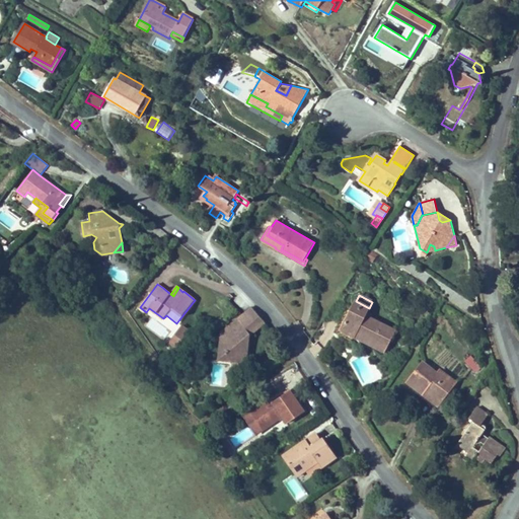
[(356,334),(385,349),(394,330),(368,317),(369,314),(366,313),(369,308),(356,301),(339,335),(352,342),(354,337),(355,337),(356,334)]
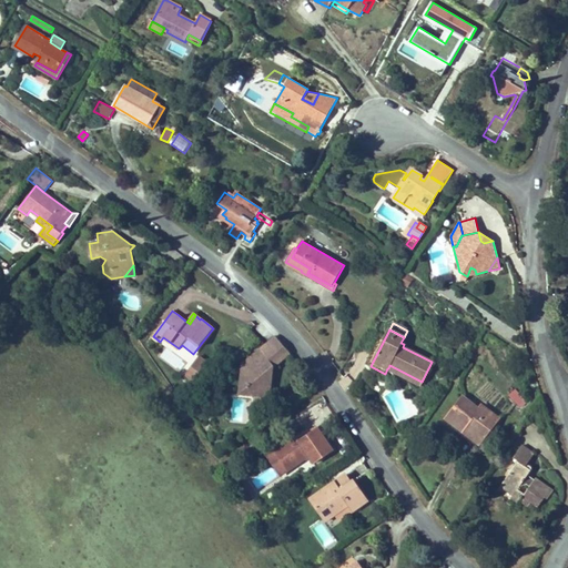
[(275,336),(259,351),(272,366),(290,352),(275,336)]
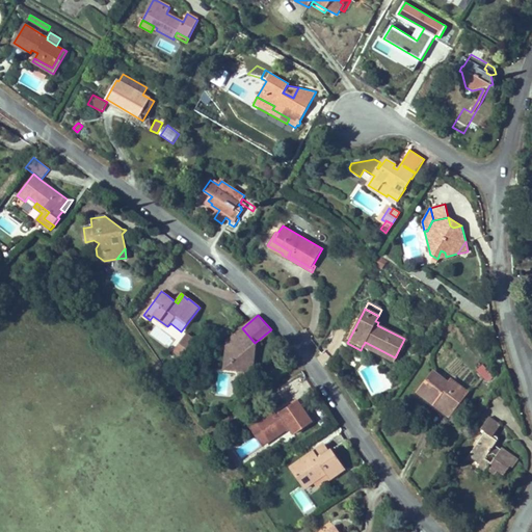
[(241,346),(250,347),(255,343),(242,328),(233,337),(241,346)]
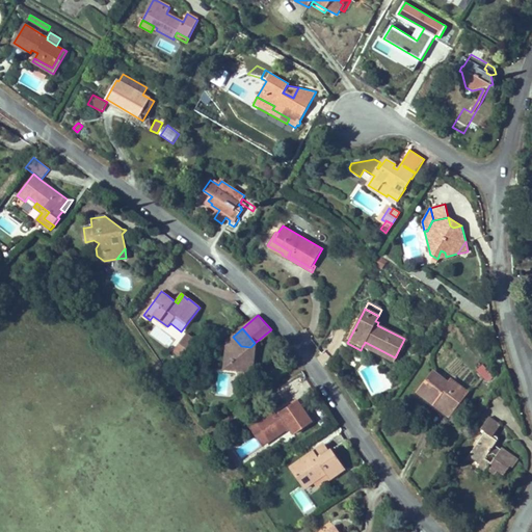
[(180,343),(182,344),(187,348),(193,340),(186,334),(180,343)]
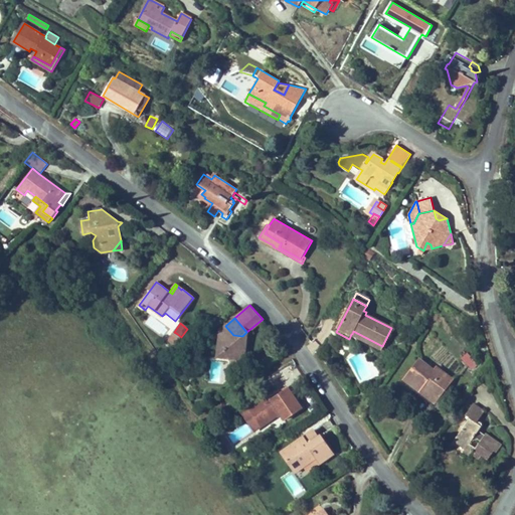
[(242,358),(244,358),(245,341),(241,340),(242,336),(233,335),(225,326),(227,329),(225,330),(220,330),(218,349),(225,349),(225,350),(230,357),(232,357),(242,358)]
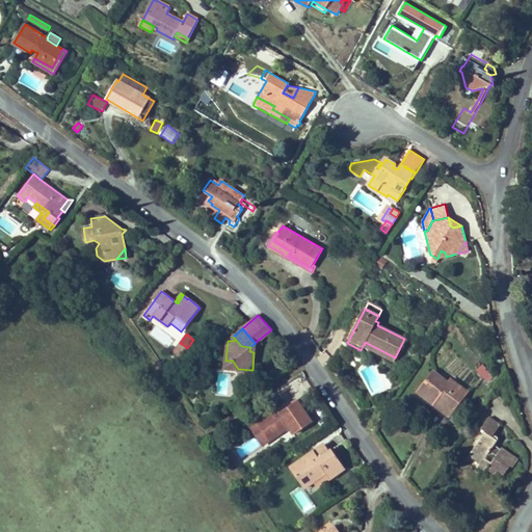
[(364,345),(394,361),(395,357),(365,342),(364,345)]
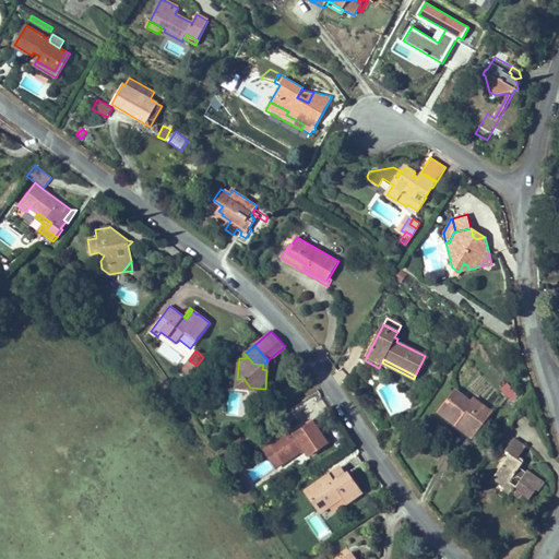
[(191,361),(185,370),(190,375),(197,366),(191,361)]
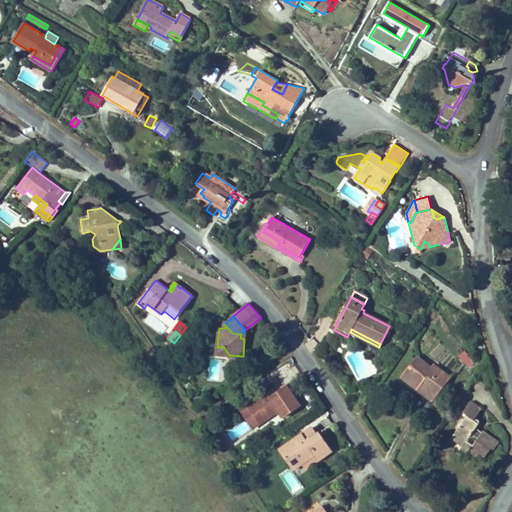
[(217,354),(229,355),(224,348),(224,347),(217,347),(217,354)]
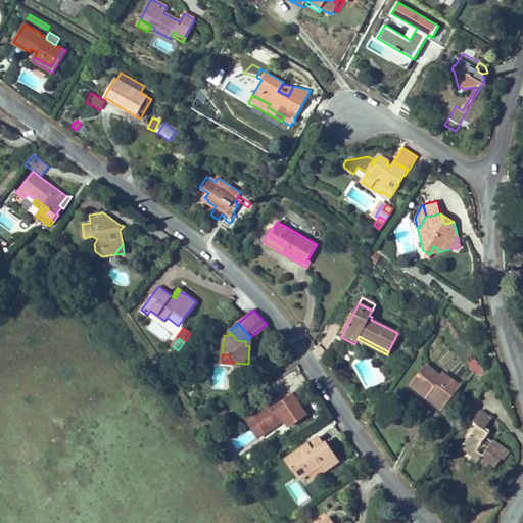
[(480,377),(487,370),(475,358),(468,364),(480,377)]
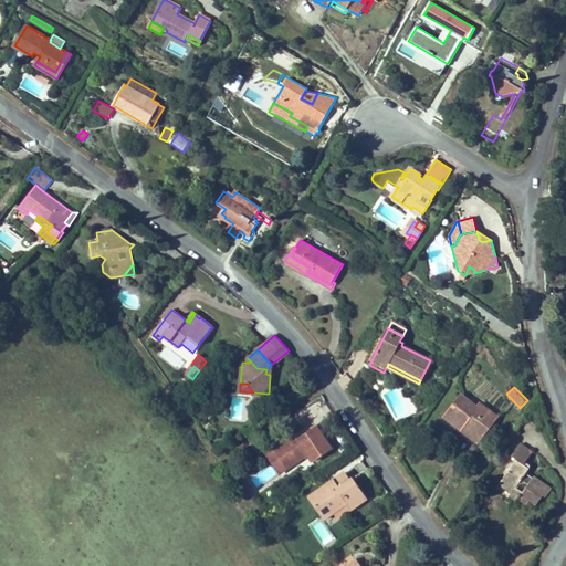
[(255,401),(266,401),(266,394),(255,392),(255,401)]
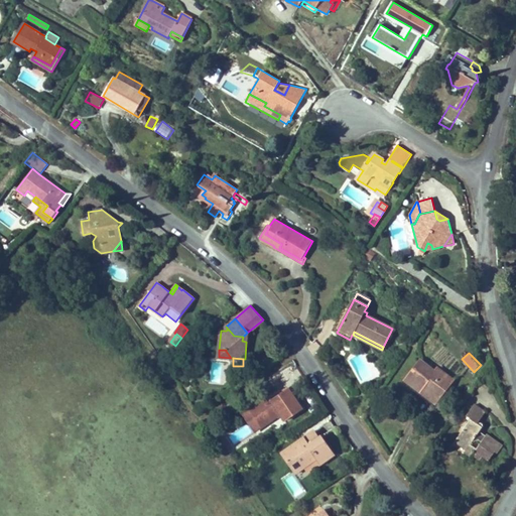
[(405,381),(420,392),(423,387),(439,399),(454,380),(437,368),(434,372),(420,361),(405,381)]
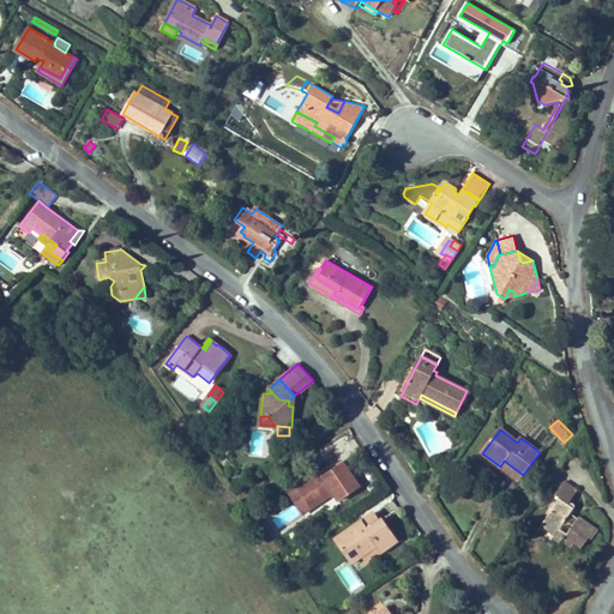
[(500,467),(518,480),(523,475),(504,461),(500,467)]
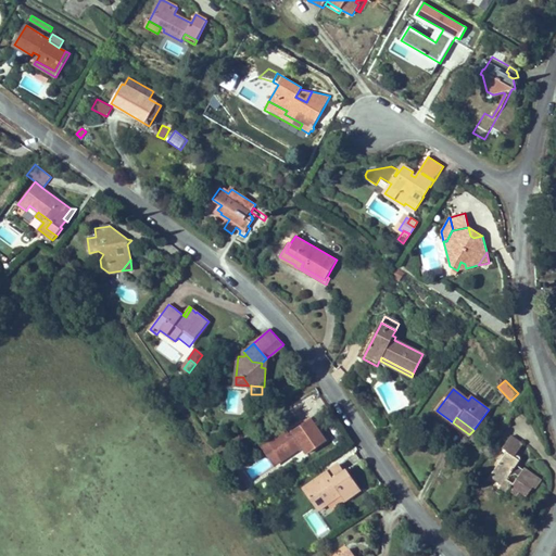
[(270,445),(281,462),(303,446),(307,454),(326,441),(312,420),(293,432),(289,436),(288,433),(270,445)]
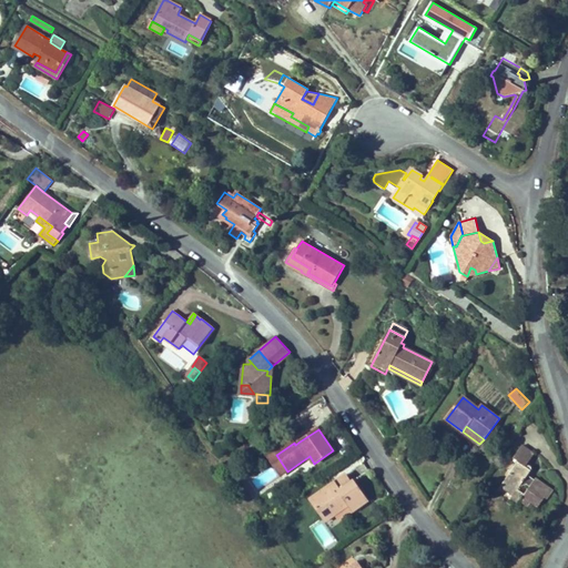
[(282,475),(287,472),(276,455),(294,443),(295,445),(300,442),(297,437),(269,457),(282,475)]
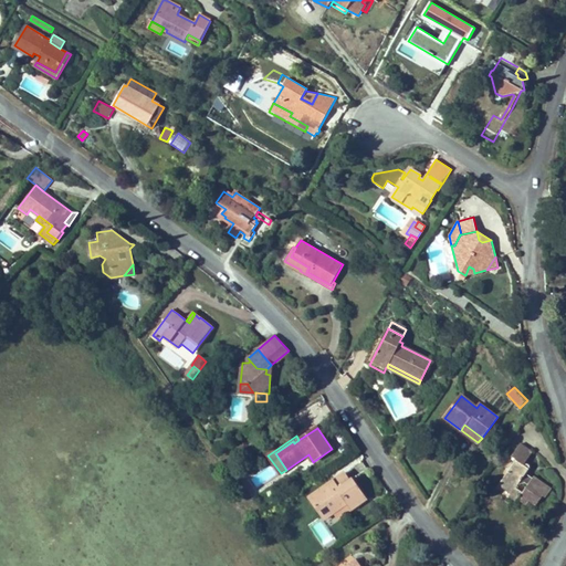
[(521,443),(512,457),(516,459),(521,462),(524,464),(533,452),(521,443)]
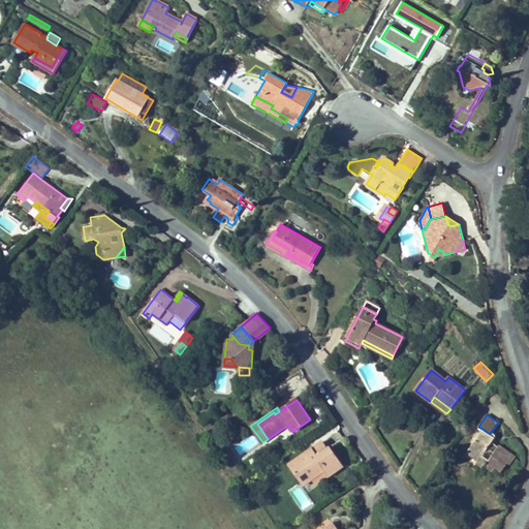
[(497,448),(491,444),(495,438),(496,436),(495,435),(494,434),(493,433),(492,433),(490,434),(487,432),(483,429),(467,452),(478,460),(476,463),(484,468),(485,466),(493,471),(495,467),(502,472),(507,463),(510,465),(516,458),(499,445),(497,448)]
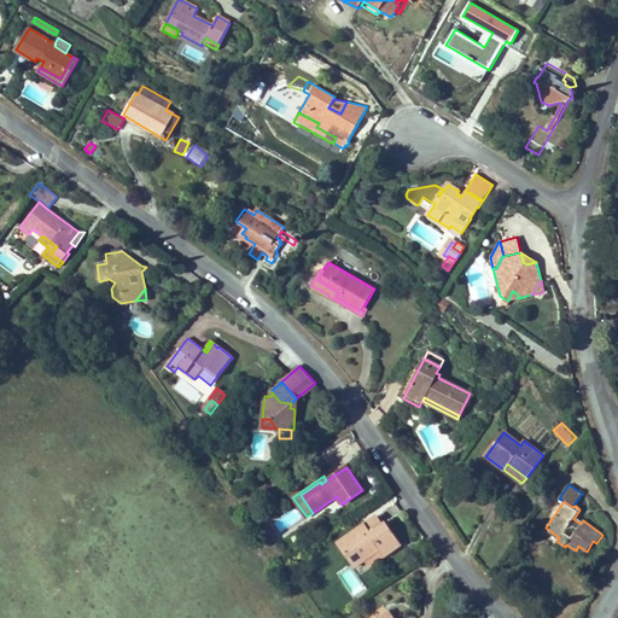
[(280,534),(303,517),(295,507),(272,523),(280,534)]
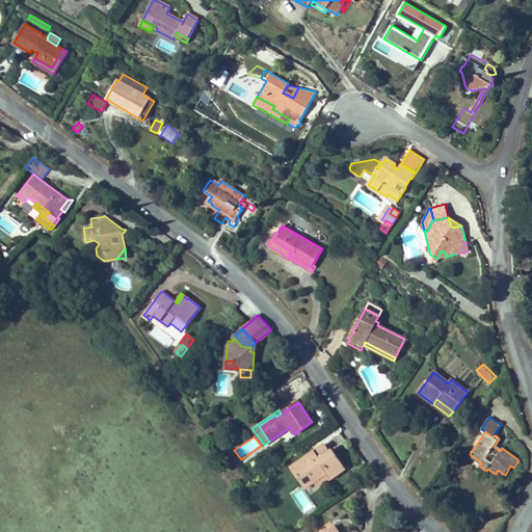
[(314,452),(319,459),(329,452),(324,445),(314,452)]
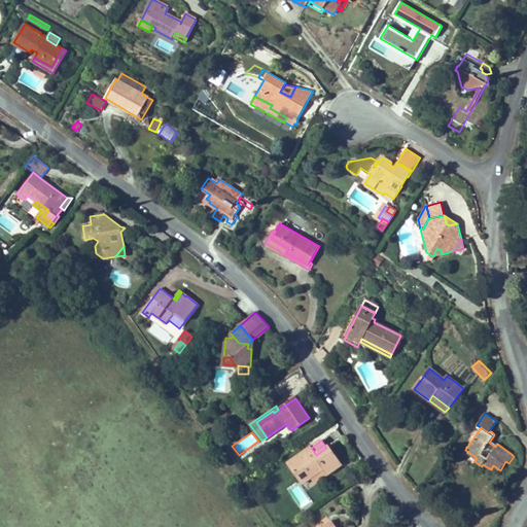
[(323,466),(327,471),(328,473),(341,465),(328,447),(326,448),(316,455),(311,448),(288,463),(303,483),(319,471),(318,469),(323,466)]
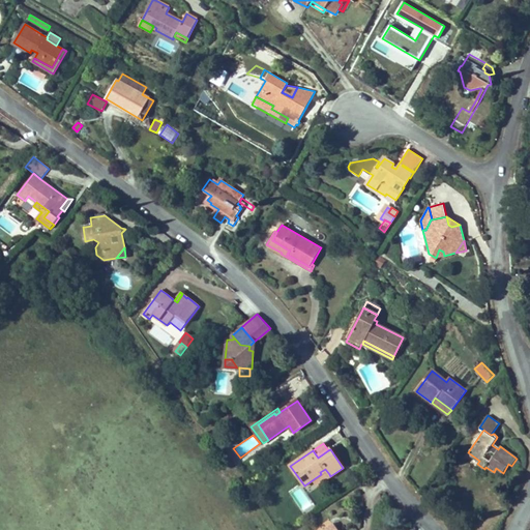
[(468,452),(466,455),(477,464),(479,461),(468,452)]
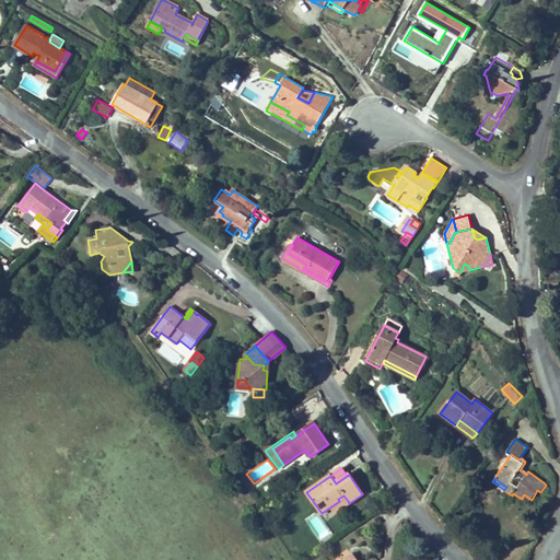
[(339,501),(342,505),(348,501),(343,496),(338,499),(339,501)]
